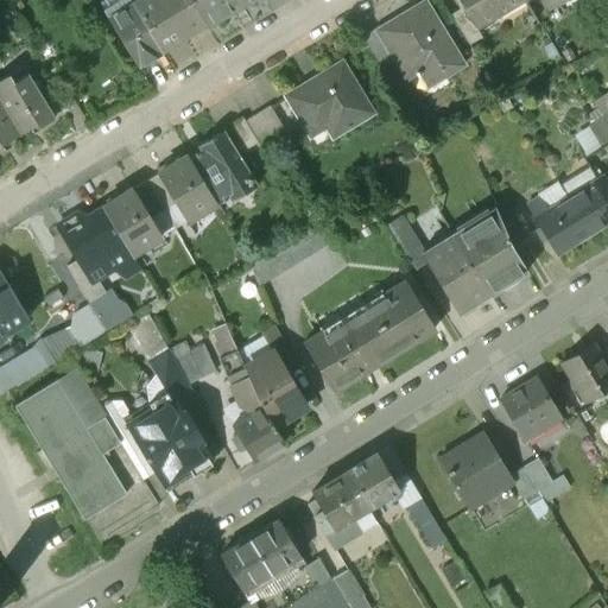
[(191,0),(134,0),(132,2),(162,51),(207,25),(191,0)]
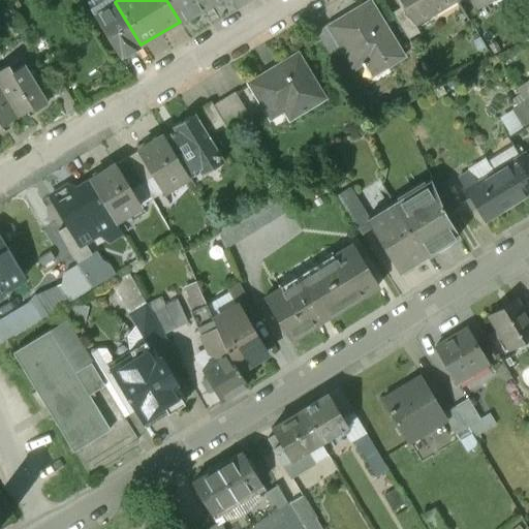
[(166,0),(180,22),(214,0),(166,0)]
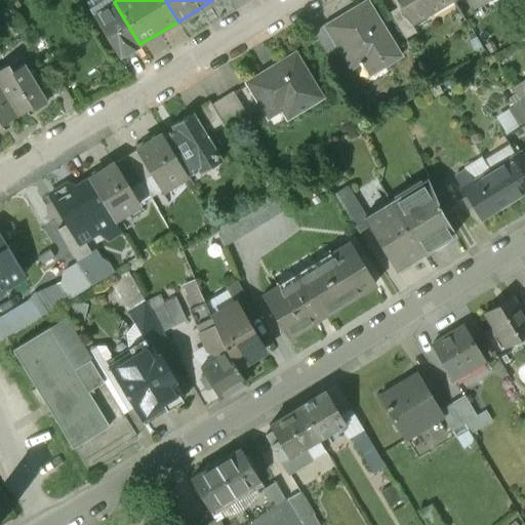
[(367,0),(330,23),(325,26),(340,51),(339,52),(350,69),(365,58),(380,68),(401,55),(367,0)]
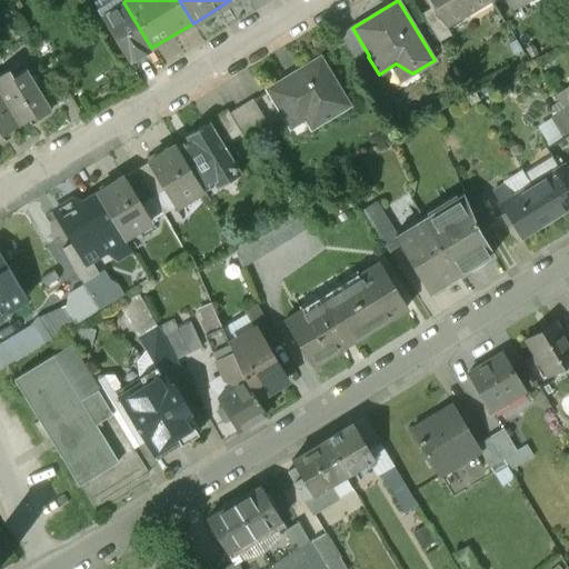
[(429,0),(436,10),(446,27),(467,13),(463,9),(478,0),(429,0)]
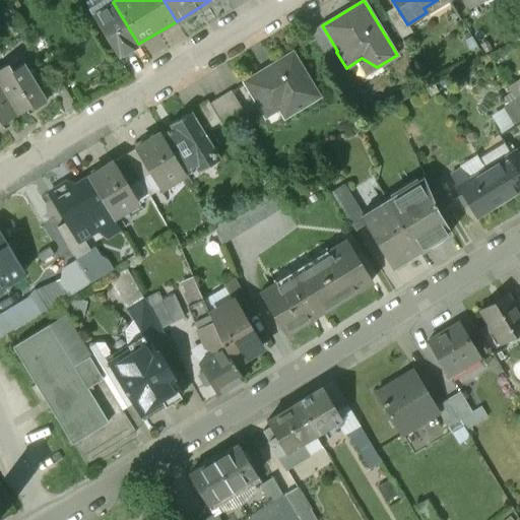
[(138,44),(113,2),(92,14),(118,57),(138,44)]
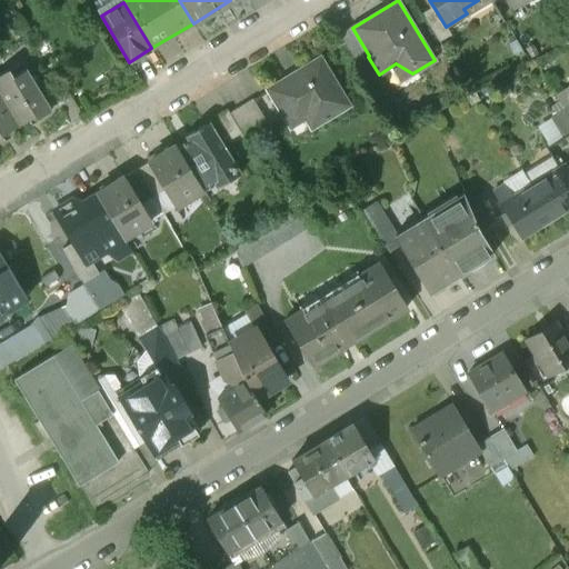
[(446,27),(436,10),(423,17),(438,41),(450,35),(446,27)]
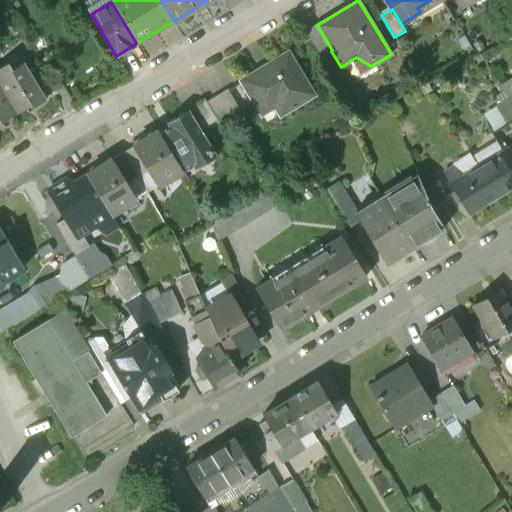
[(332,50),(317,25),(322,22),(321,21),(305,30),(321,57),(331,51),(332,50)]
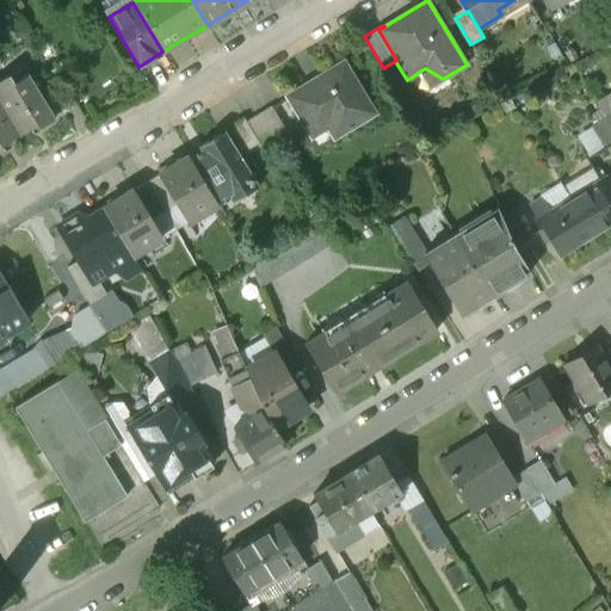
[(344,62),(288,97),(306,127),(322,117),(334,137),(375,113),(344,62)]
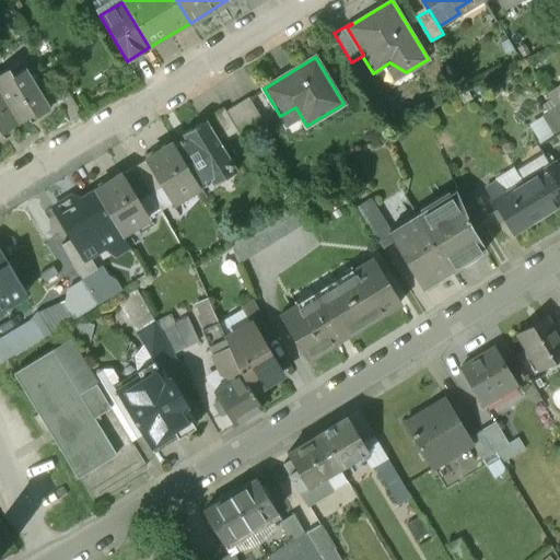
[(12,76),(8,68),(0,72),(0,94),(18,124),(33,114),(35,117),(50,107),(26,67),(12,76)]
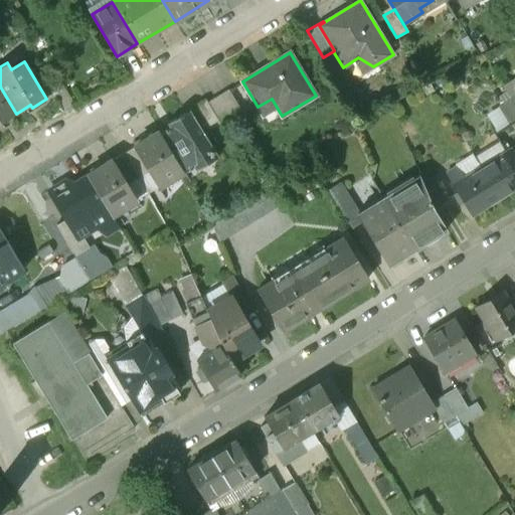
[(16,114),(0,87),(0,126),(3,125),(2,122),(16,114)]
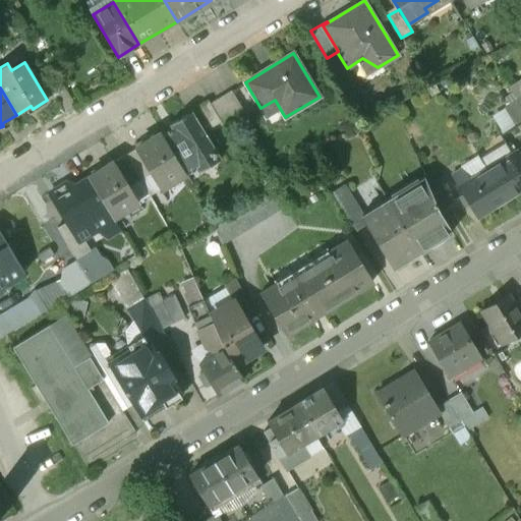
[(231,91),(210,104),(221,121),(225,127),(246,115),(231,91)]
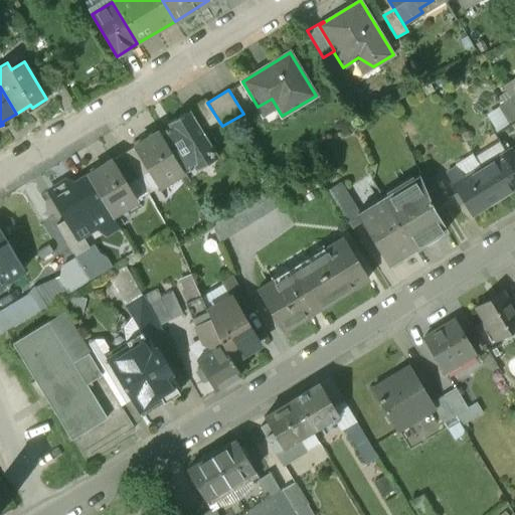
[(514,121),(514,107),(510,99),(498,106),(510,125),(514,121)]
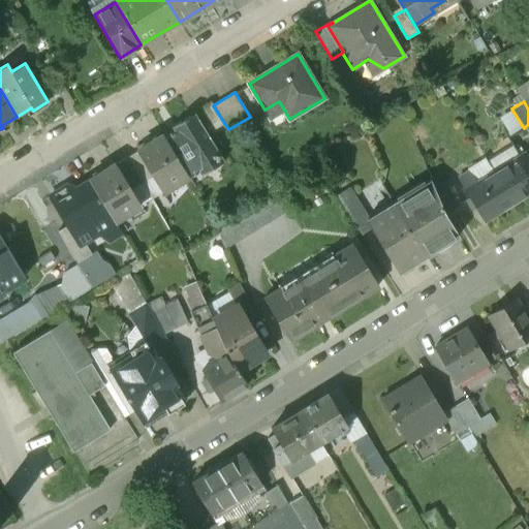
[(212,102),(190,116),(191,118),(193,118),(204,135),(224,123),(213,105),(212,102)]
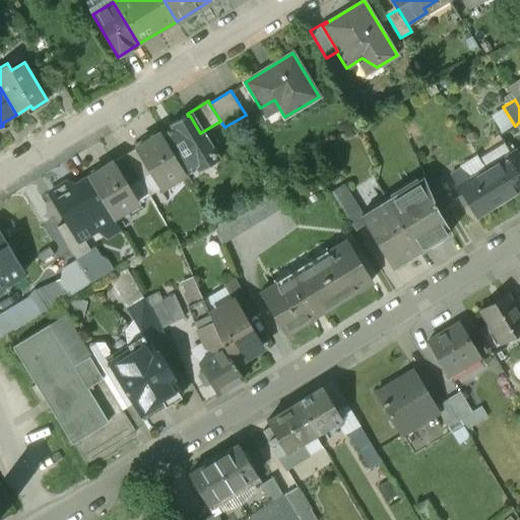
[(200,133),(190,116),(188,116),(173,125),(176,129),(163,136),(182,167),(184,171),(194,165),(199,167),(212,158),(214,150),(211,144),(206,142),(200,133)]
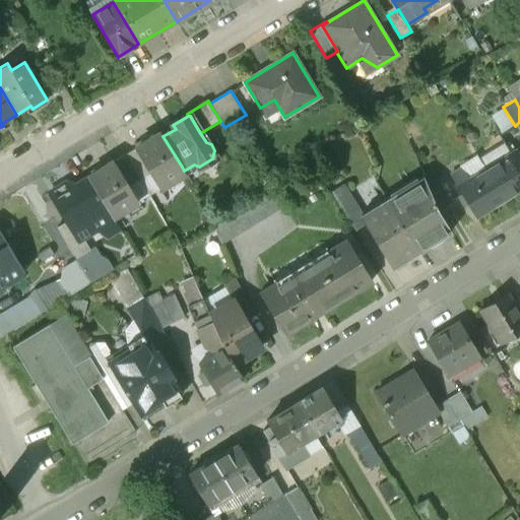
[(160,133),(135,148),(155,183),(182,167),(163,136),(160,133)]
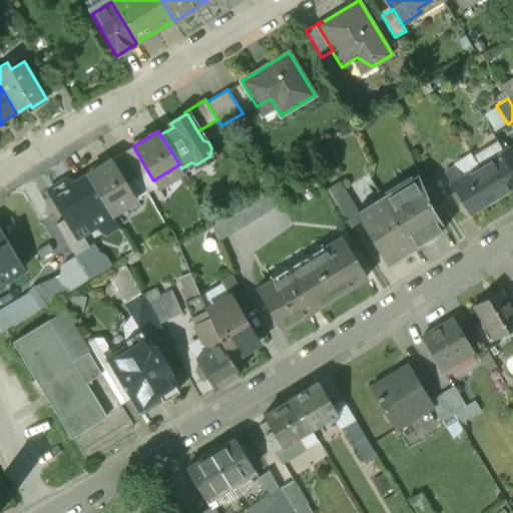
[(153,180),(133,146),(122,152),(143,186),(153,180)]
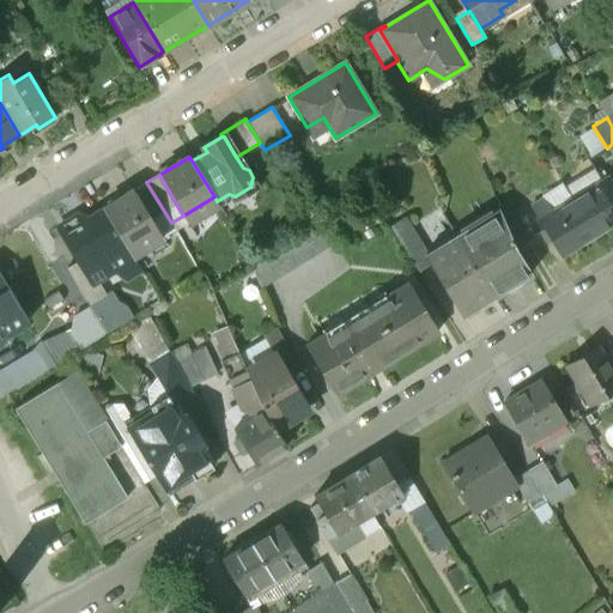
[(612,184),(608,177),(572,199),(595,236),(612,224),(612,184)]
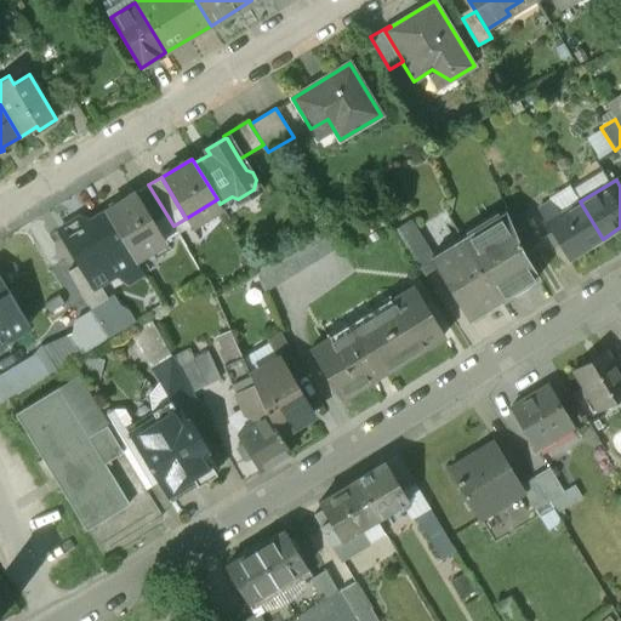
[(174,226),(148,184),(136,193),(165,240),(177,233),(174,226)]
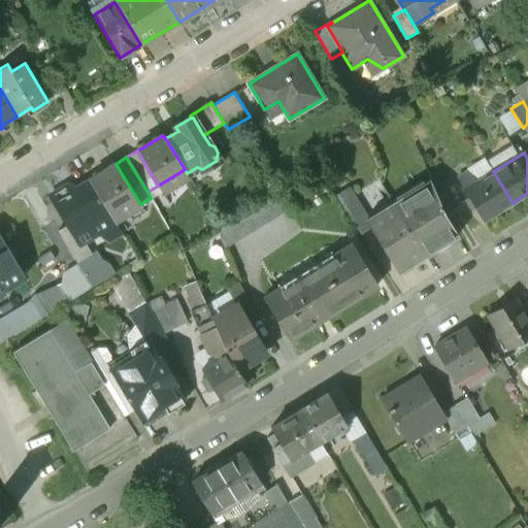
[(140,204),(116,164),(89,179),(113,221),(116,220),(111,213),(134,199),(138,205),(140,204)]
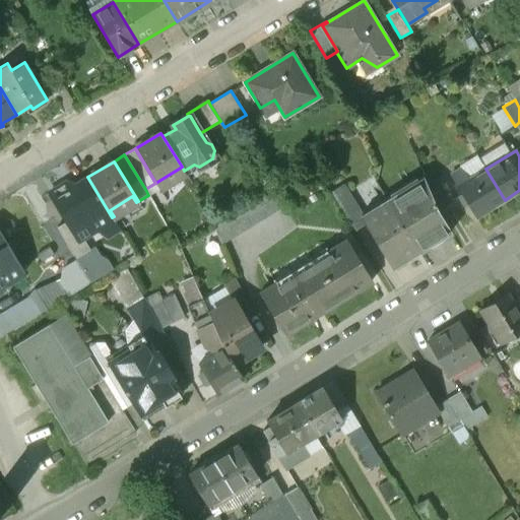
[(485,169),(468,180),(461,168),(450,175),(476,217),(505,200),(485,169)]
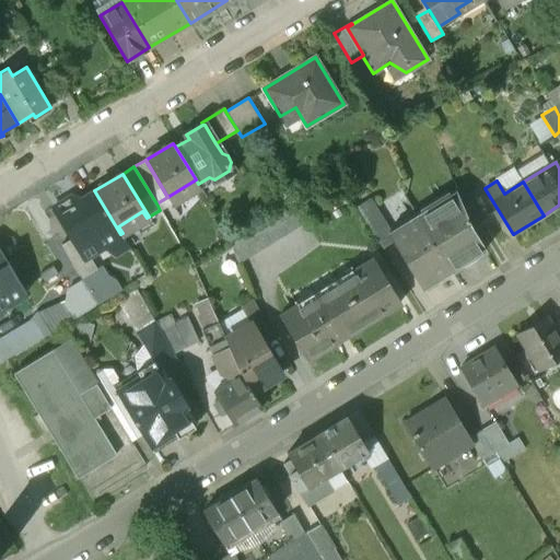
[(131,251),(94,190),(74,202),(70,196),(53,206),(60,218),(77,225),(71,237),(84,258),(89,255),(92,261),(105,255),(116,260),(131,251)]
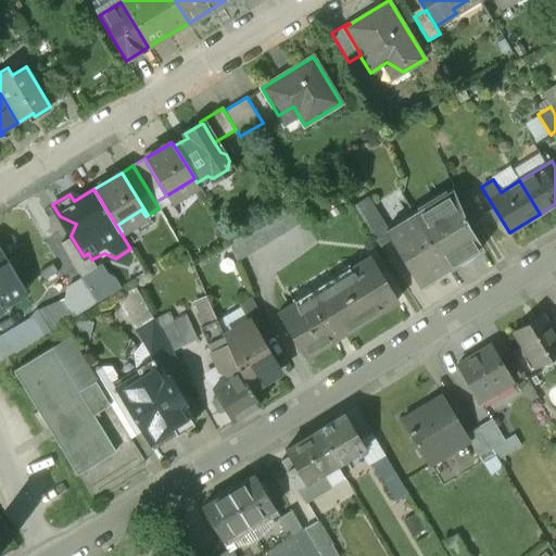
[(452,193),(416,215),(415,212),(413,213),(447,269),(459,262),(460,263),(471,256),(470,255),(482,249),(468,225),(457,201),(453,189),(451,190),(452,193)]
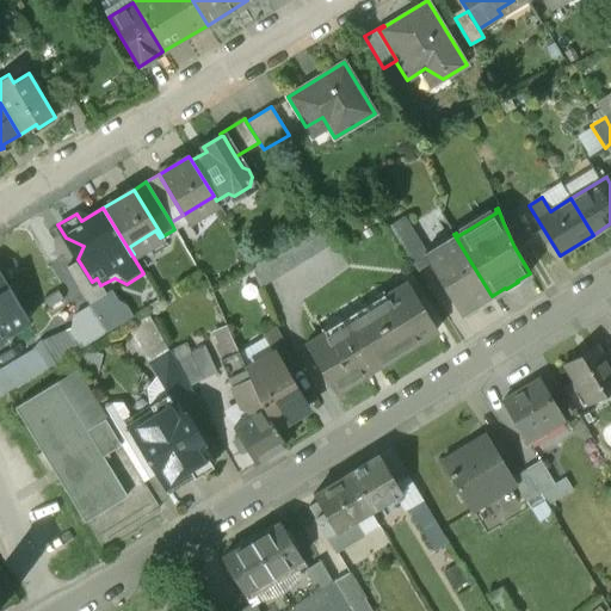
[(530,238),(516,214),(503,221),(514,247),(530,238)]
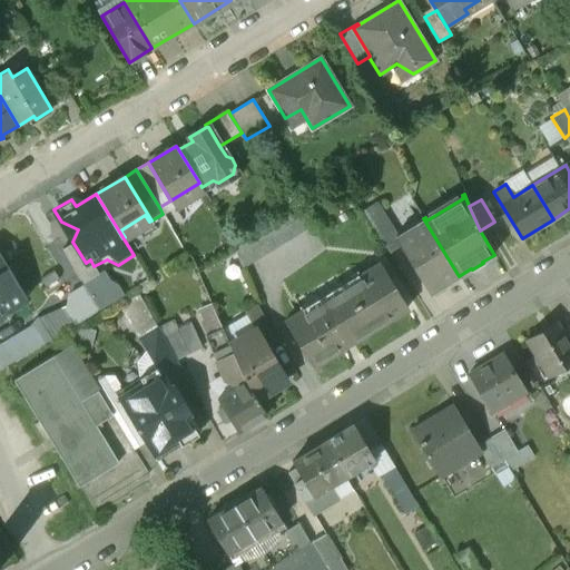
[(376,202),(363,210),(389,252),(400,244),(394,236),(396,235),(376,202)]
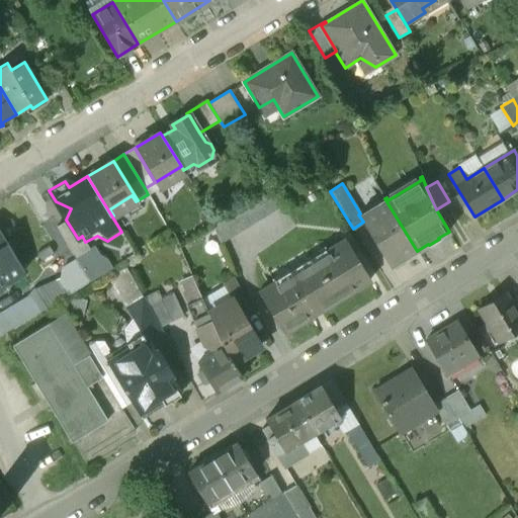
[(269,185),(210,221),(221,243),(282,205),(269,185)]
